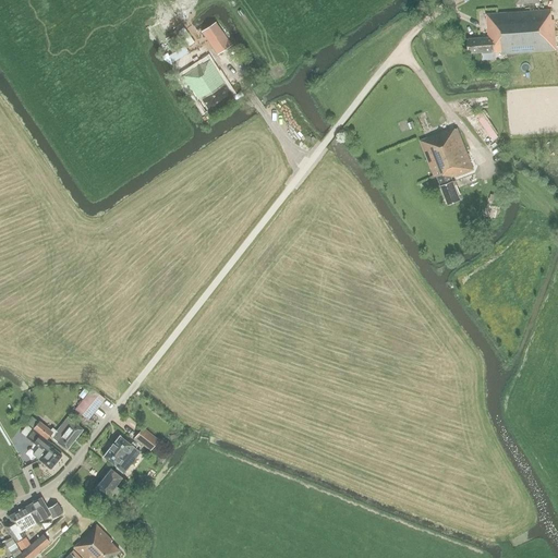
[(517,13),(486,15),(488,38),(468,39),(469,53),(502,51),(502,56),(557,50),(555,21),(553,21),(552,11),(517,13)]
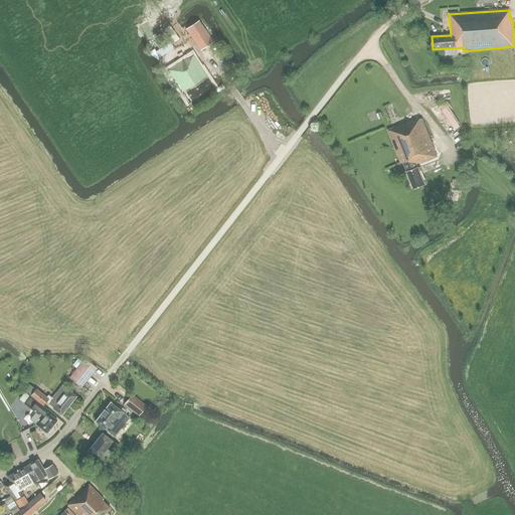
[(214,41),(207,31),(199,20),(186,29),(193,40),(201,50),(214,41)]
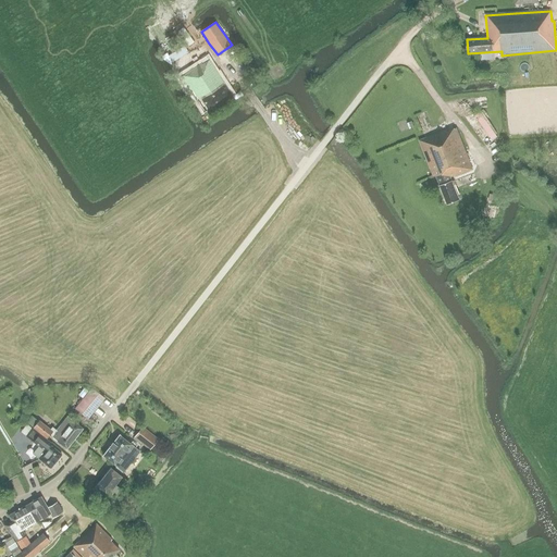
[(203,113),(232,95),(210,60),(201,65),(200,64),(181,76),(196,100),(203,113)]
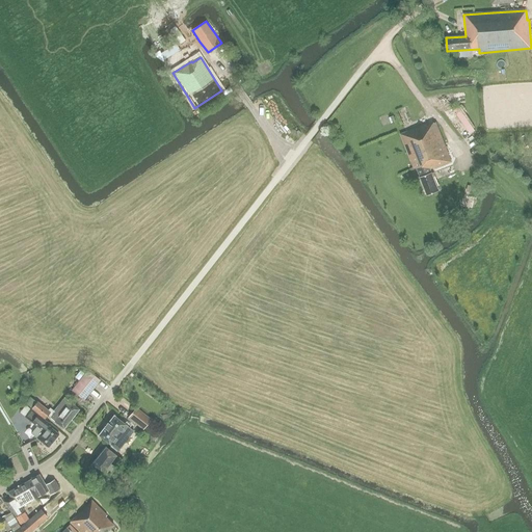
[(400,134),(403,141),(415,169),(418,168),(428,195),(440,191),(431,170),(452,162),(436,123),(427,127),(427,125),(400,134)]
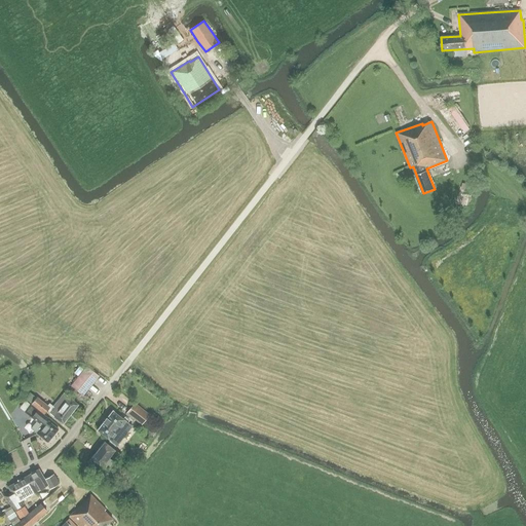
[(433,178),(451,172),(448,164),(429,171),(433,178)]
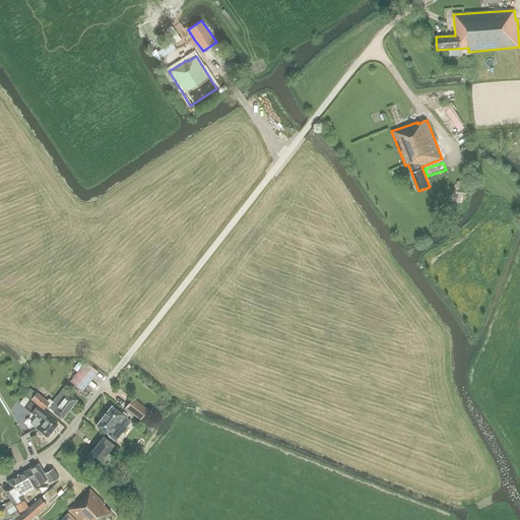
[(467,194),(454,191),(451,201),(464,204),(467,194)]
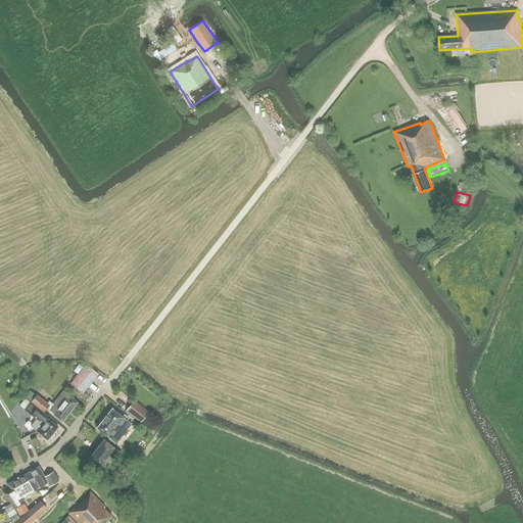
[(78,374),(90,384),(99,374),(86,364),(78,374)]
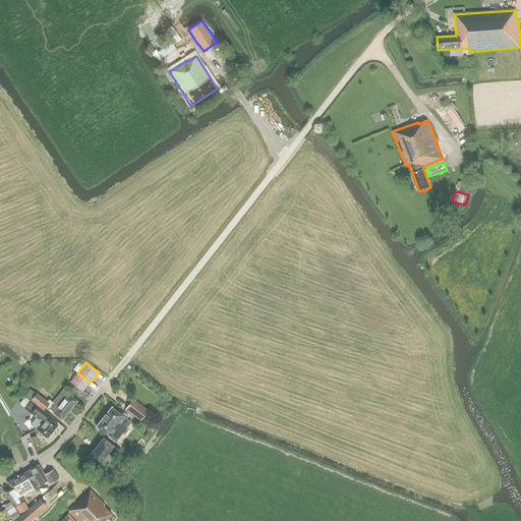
[(82,392),(90,383),(77,372),(70,382),(82,392)]
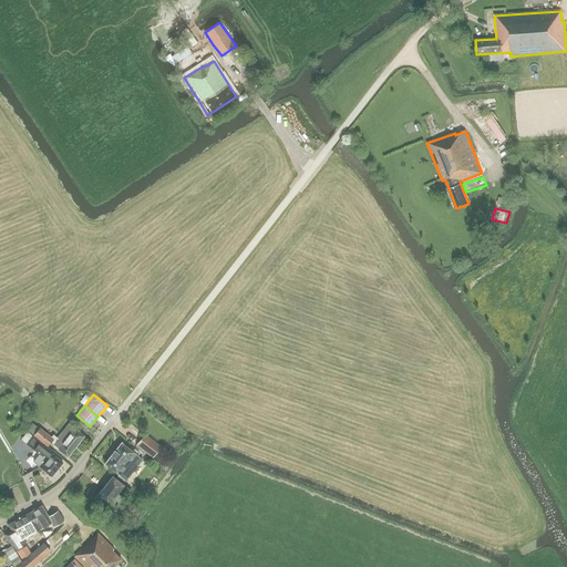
[(51,437),(40,429),(34,435),(48,447),(51,443),(54,445),(54,446),(68,457),(84,436),(71,425),(62,435),(61,434),(58,439),(53,435),(51,437)]
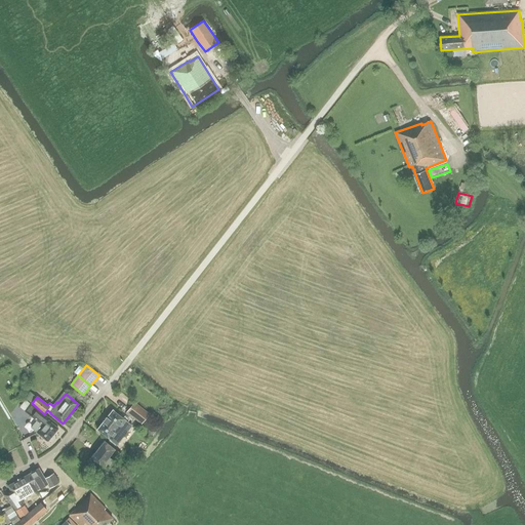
[(134,403),(126,412),(142,423),(149,414),(134,403)]
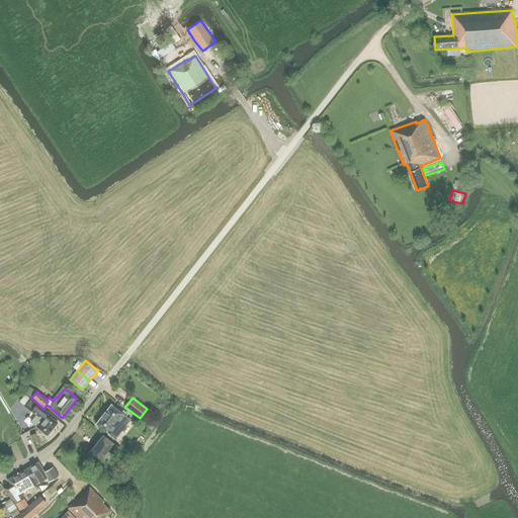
[(30,399),(25,406),(31,412),(32,411),(37,414),(30,422),(36,427),(47,436),(58,423),(47,415),(48,413),(30,399)]
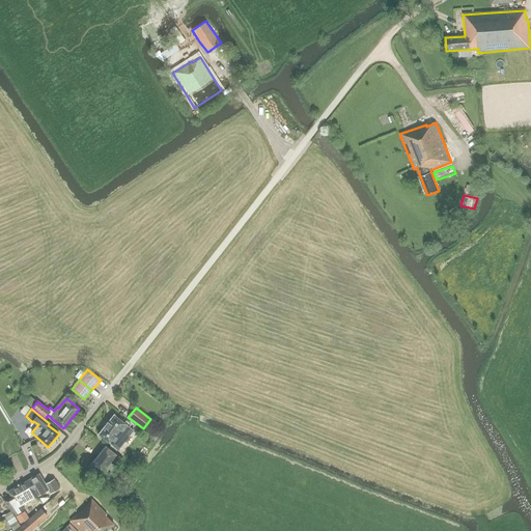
[(130,427),(114,415),(108,423),(107,422),(104,426),(105,426),(99,435),(116,449),(121,443),(118,441),(130,427)]
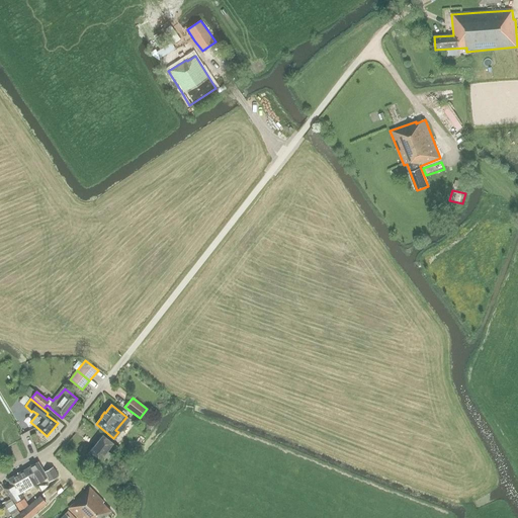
[(107,451),(113,443),(102,435),(87,454),(99,462),(99,461),(103,464),(111,454),(107,451)]
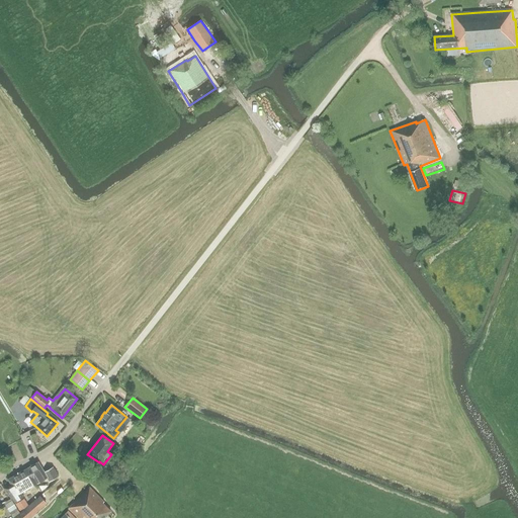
[(119,447),(114,443),(108,450),(113,454),(119,447)]
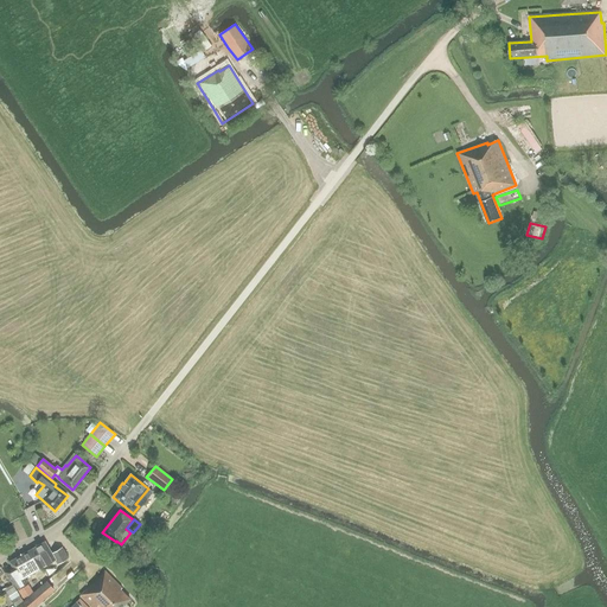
[(45,542),(32,549),(43,567),(55,560),(58,564),(68,558),(62,548),(51,554),(45,542)]
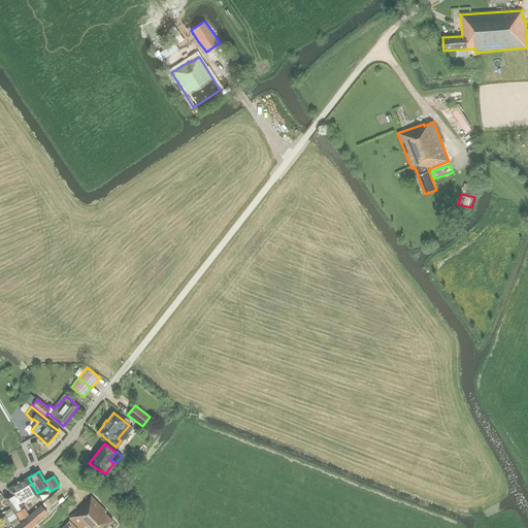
[(28,477),(19,483),(8,489),(11,494),(4,498),(7,503),(10,508),(13,513),(24,507),(21,502),(37,493),(28,477)]
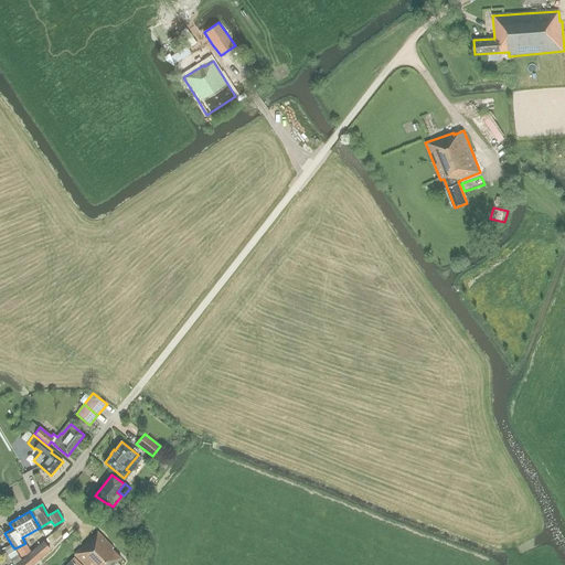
[(84,564),(114,564),(120,558),(112,550),(114,547),(98,532),(75,555),(84,564)]
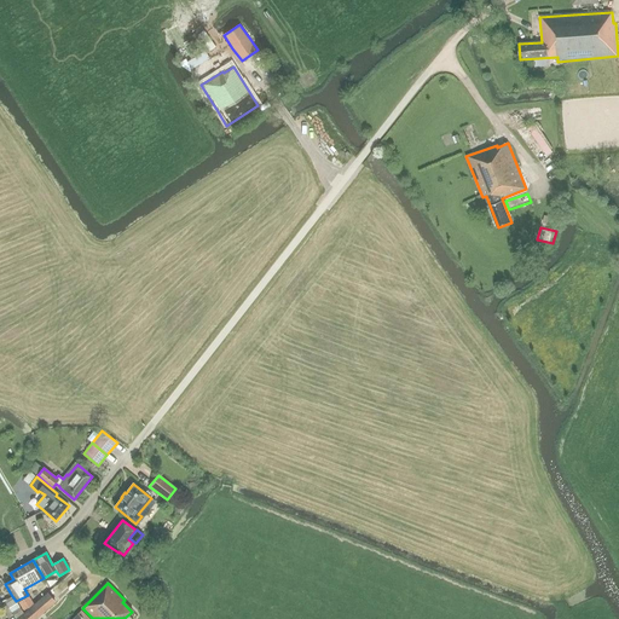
[(55,602),(47,594),(32,607),(17,618),(35,618),(39,615),(55,602)]
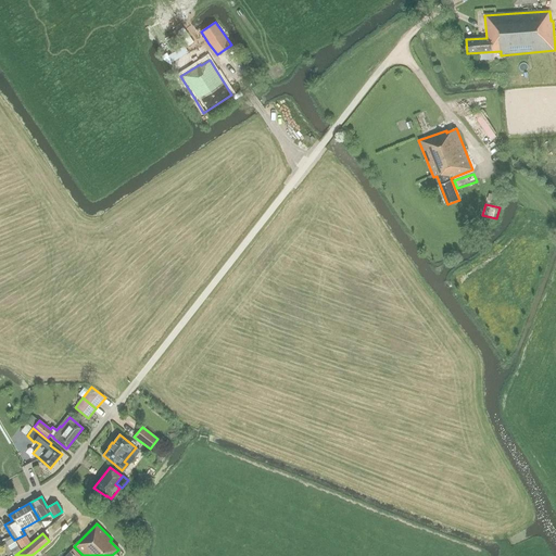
[(30,542),(25,534),(16,541),(22,547),(30,542)]
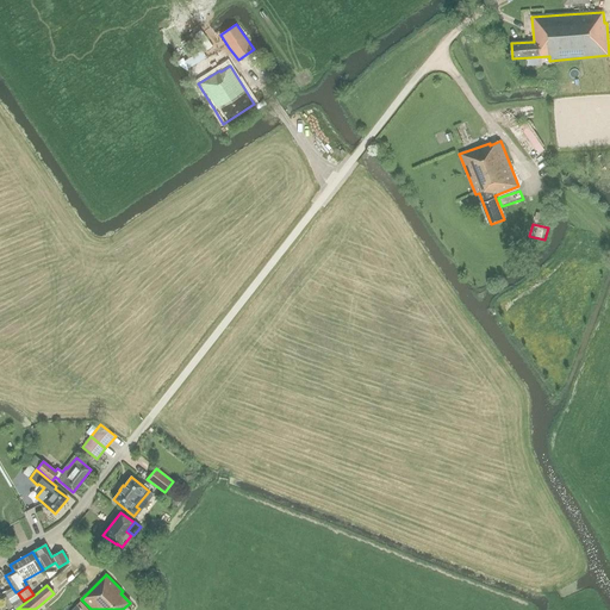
[(23,603),(16,592),(12,587),(5,592),(16,609),(23,603)]
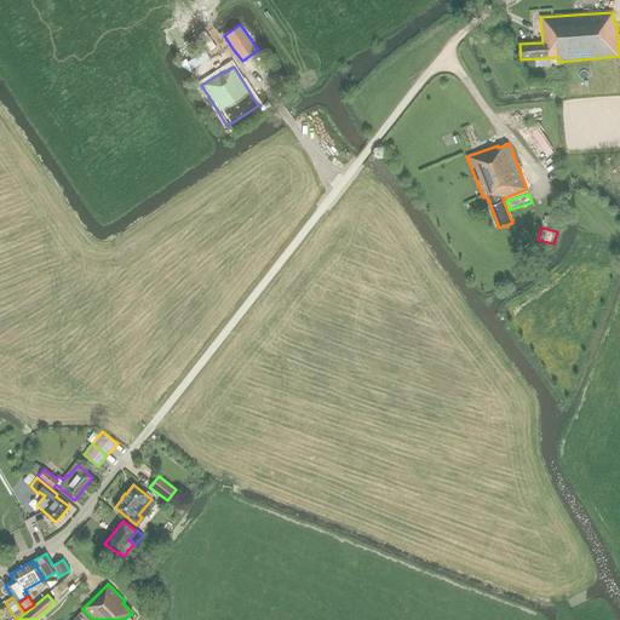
All buildings are outlined.
